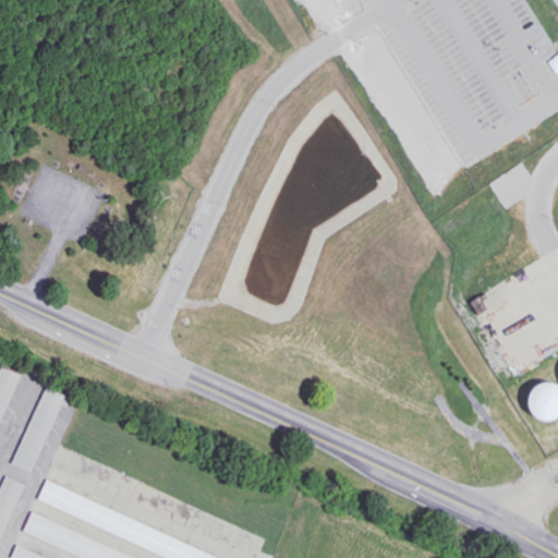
[(0,421),(19,374),(0,366),(0,421)]
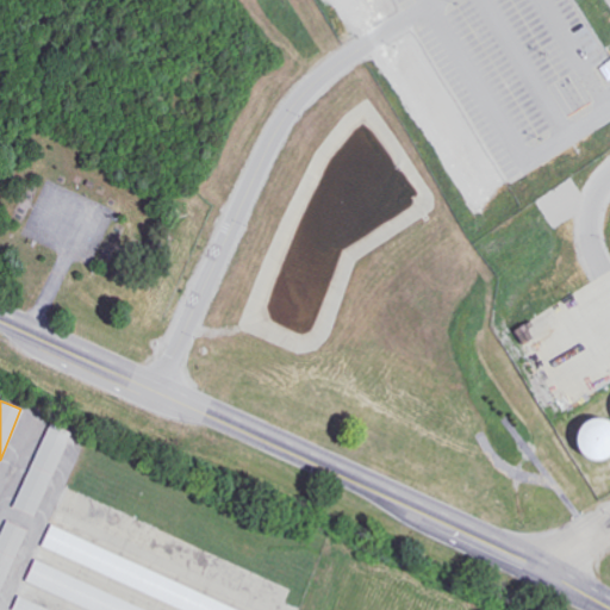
[(10,506),(31,516),(68,433),(47,423),(10,506)]
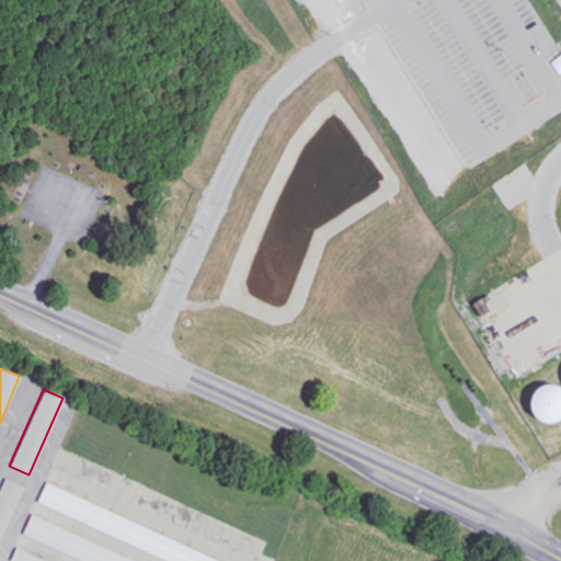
[(0,537),(22,487),(2,479),(0,483),(0,537)]
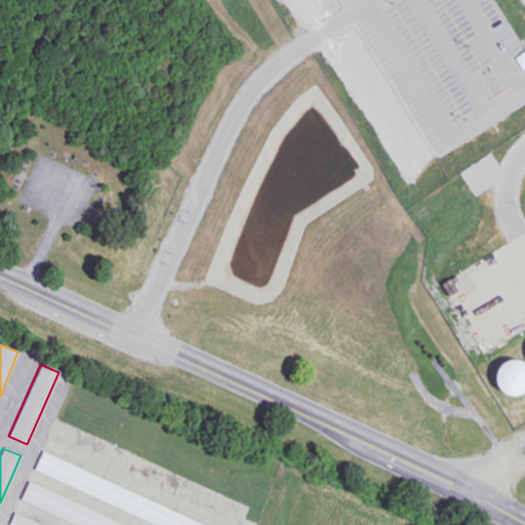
[(203,524),(168,513),(168,515),(169,515),(165,524),(203,524)]
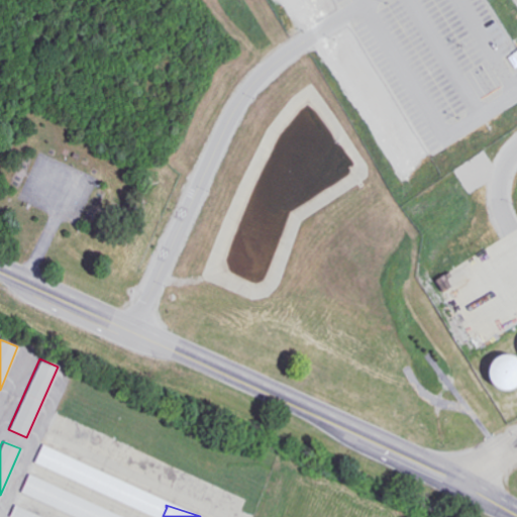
[(34,516),(12,508),(7,516),(34,516)]
